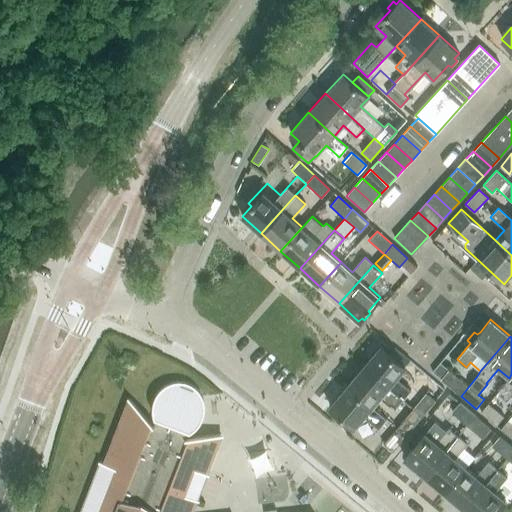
[(363,367),(402,399),(410,390),(395,378),(405,367),(380,346),(363,367)]
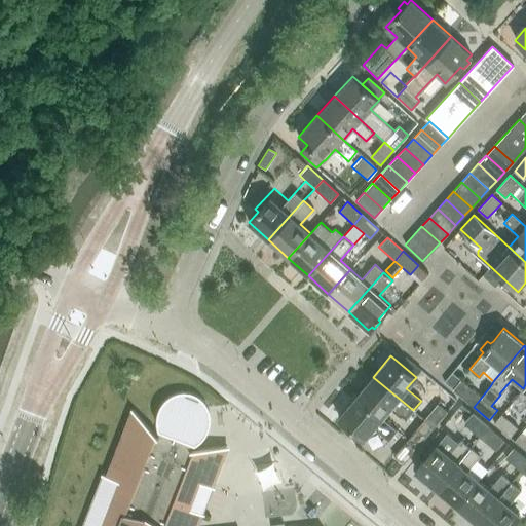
[(413,410),(373,377),(357,397),(381,418),(390,407),(405,420),(413,410)]
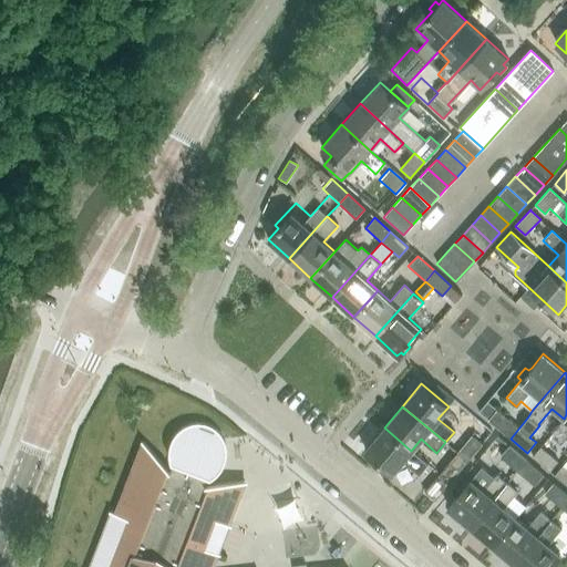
[(519,428),(496,409),(487,420),(511,439),(519,428)]
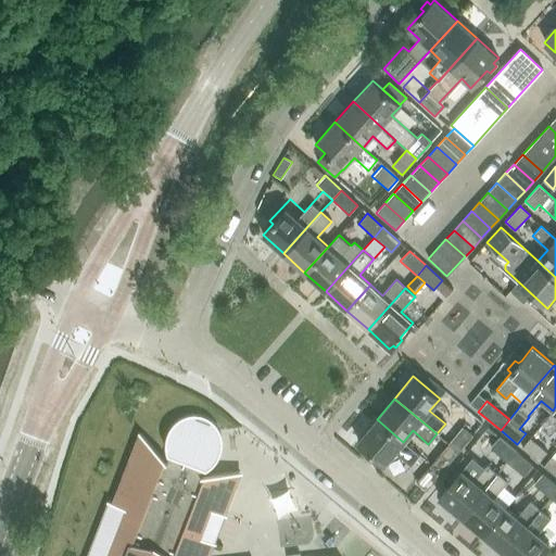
[(555,406),(553,411),(540,427),(550,436),(555,428),(555,406)]
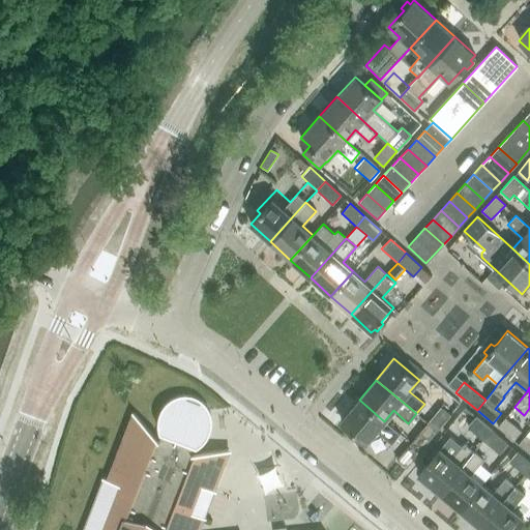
[(186,399),(187,395),(186,395),(185,395),(184,395),(183,395),(182,395),(181,395),(180,395),(179,395),(179,396),(178,396),(177,396),(176,396),(175,396),(174,398),(173,399),(172,399),(171,399),(170,400),(169,401),(168,401),(168,402),(167,403),(166,403),(166,404),(165,404),(164,405),(164,406),(163,407),(162,408),(162,409),(160,410),(160,411),(159,412),(159,413),(159,414),(158,414),(158,415),(158,416),(158,417),(158,418),(157,419),(157,420),(157,421),(157,422),(157,423),(157,424),(157,425),(158,427),(158,428),(158,429),(158,430),(159,431),(159,432),(159,433),(162,434),(158,441),(135,414),(134,414),(109,479),(105,478),(84,529),(197,529),(203,516),(195,513),(205,488),(212,491),(228,450),(192,453),(195,446),(196,446),(197,446),(198,446),(198,445),(199,445),(200,444),(201,444),(201,443),(202,443),(203,442),(203,441),(204,441),(205,440),(205,439),(206,439),(206,438),(207,437),(208,436),(208,435),(209,434),(209,433),(210,432),(210,431),(210,430),(210,429),(211,428),(211,427),(211,425),(211,424),(211,423),(211,422),(211,421),(211,420),(211,419),(211,418),(211,417),(211,416),(210,415),(210,414),(210,413),(209,412),(209,411),(208,410),(208,409),(207,408),(207,407),(206,406),(205,405),(204,404),(204,403),(203,403),(202,402),(201,401),(200,404),(186,399)]
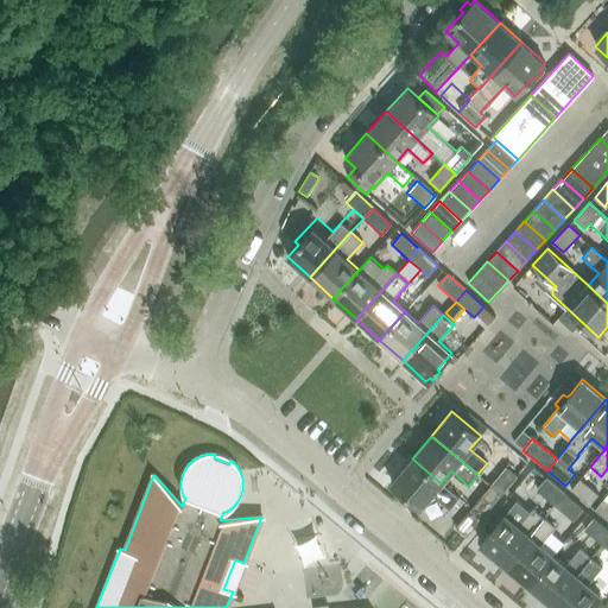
[(441,483),(412,458),(392,483),(420,507),(431,494),(449,510),(458,498),(441,483)]
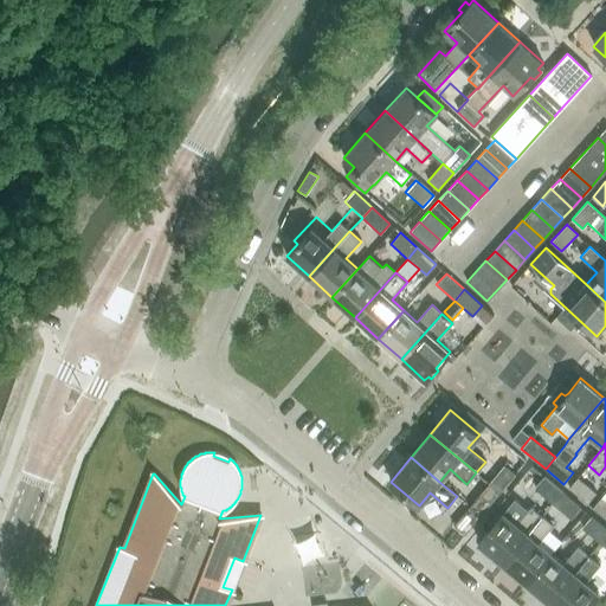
[(504,465),(489,483),(500,492),(515,474),(504,465)]
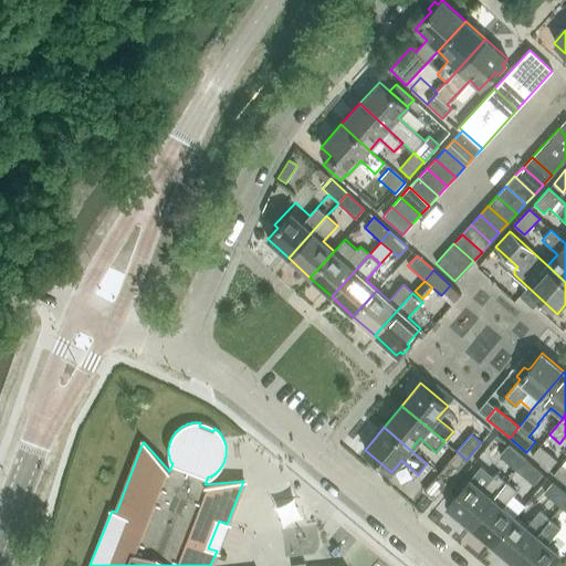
[(516,470),(525,459),(507,444),(499,456),(516,470)]
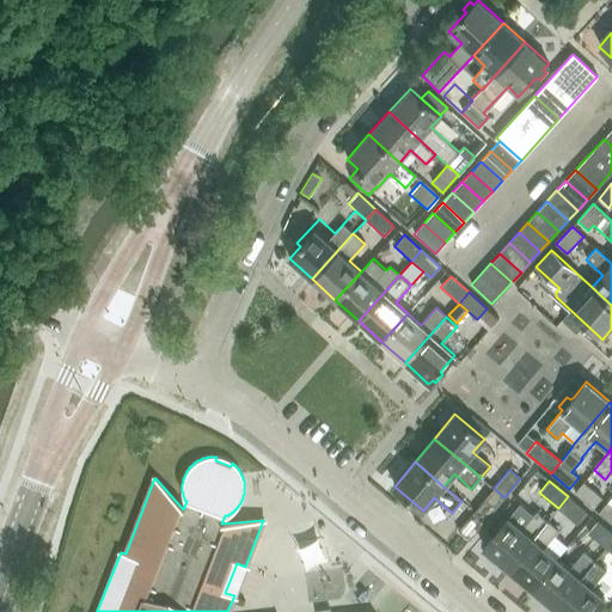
[(583,482),(575,493),(574,494),(593,509),(603,497),(583,482)]
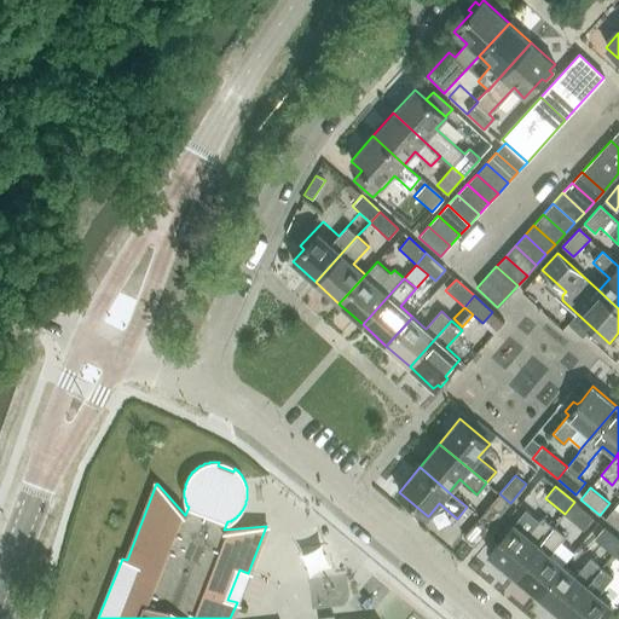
[(510,503),(499,493),(484,513),(495,521),(510,503)]
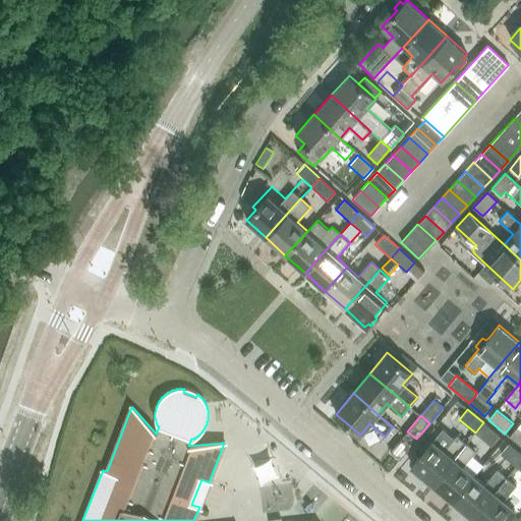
[(499,436),(483,422),(475,432),(490,446),(499,436)]
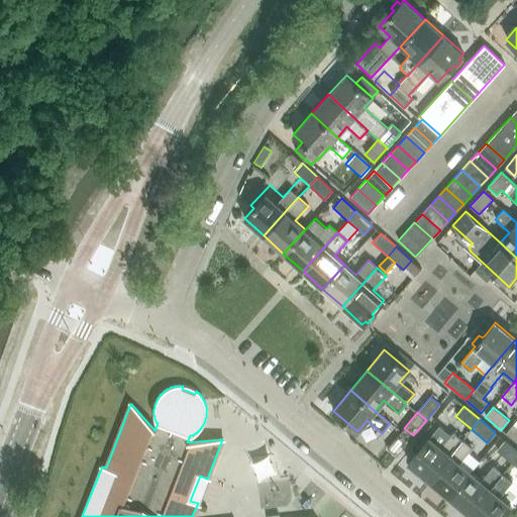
[(516,427),(513,424),(506,433),(516,442),(516,427)]
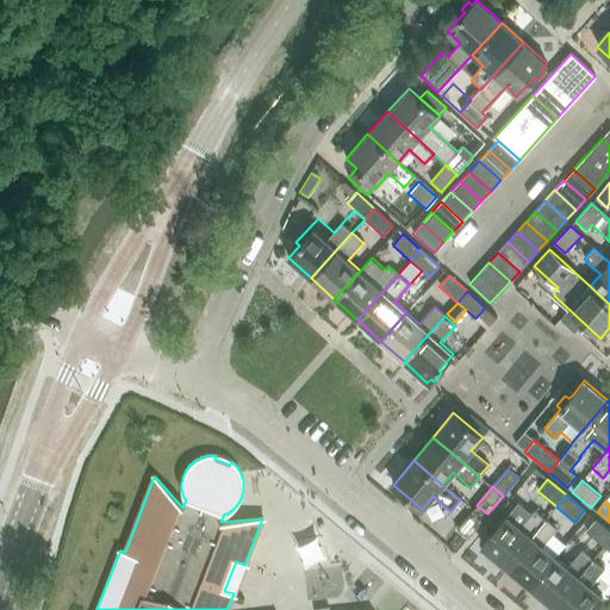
[(506,566),(546,520),(535,511),(531,515),(518,503),(483,546),(506,566)]
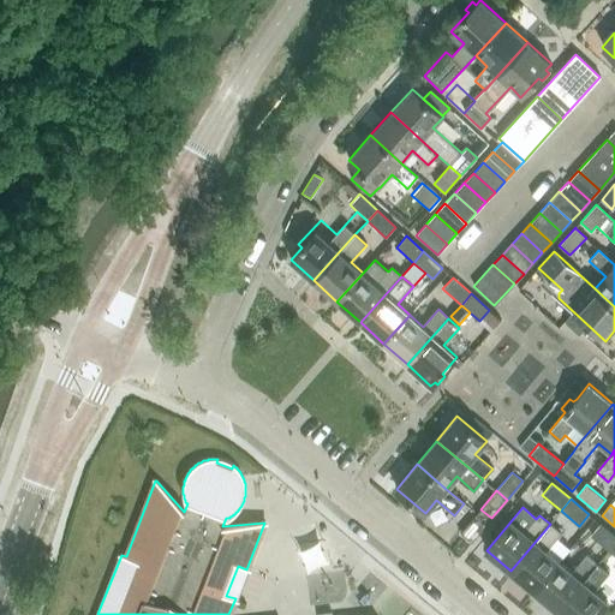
[(472,543),(488,523),(476,514),(460,532),(472,543)]
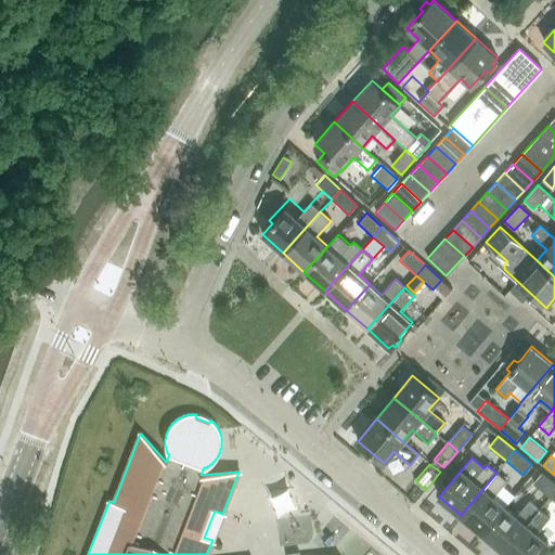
[(497,473),(461,515),(482,533),(504,507),(492,497),(505,481),(497,473)]
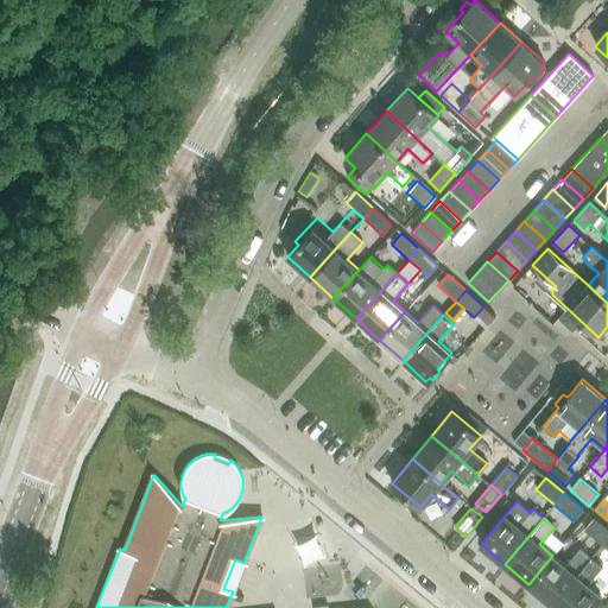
[(602,544),(607,536),(607,531),(593,519),(584,529),(602,544)]
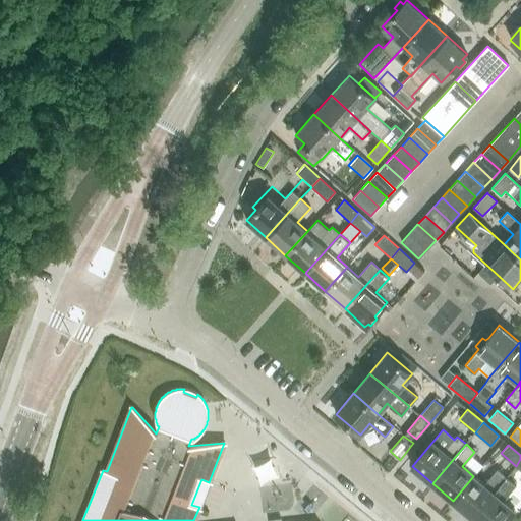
[(265,472),(282,470),(280,452),(262,455),(265,472)]
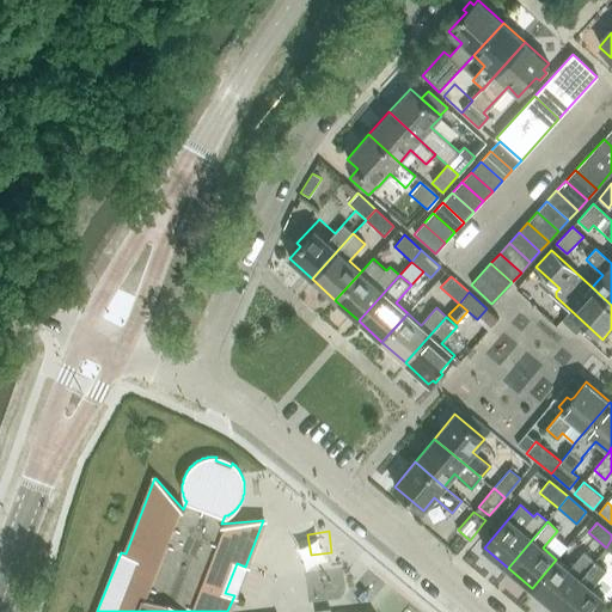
[(556,560),(532,588),(556,609),(594,561),(583,552),(569,569),(556,560)]
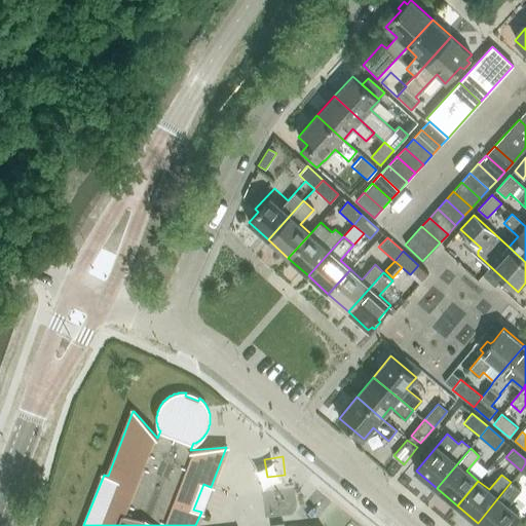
[(511,482),(478,523),(481,525),(510,525),(519,516),(506,505),(520,490),(511,482)]
